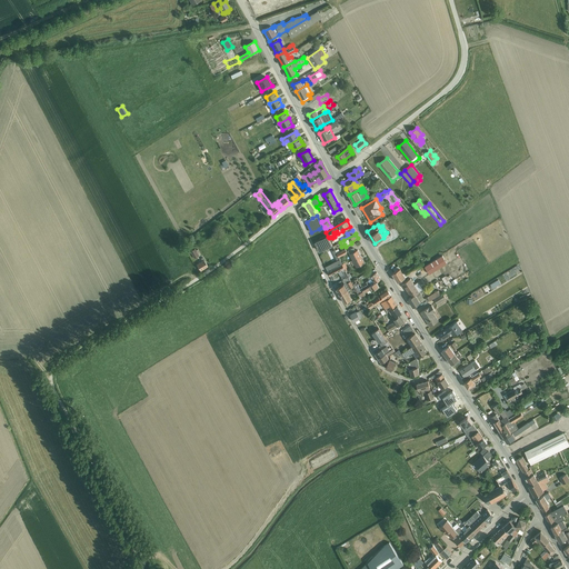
[(329,238),(328,237),(326,238),(325,237),(320,239),(321,240),(316,242),(320,251),(322,250),(323,251),(327,250),(326,249),(332,246),(329,238)]
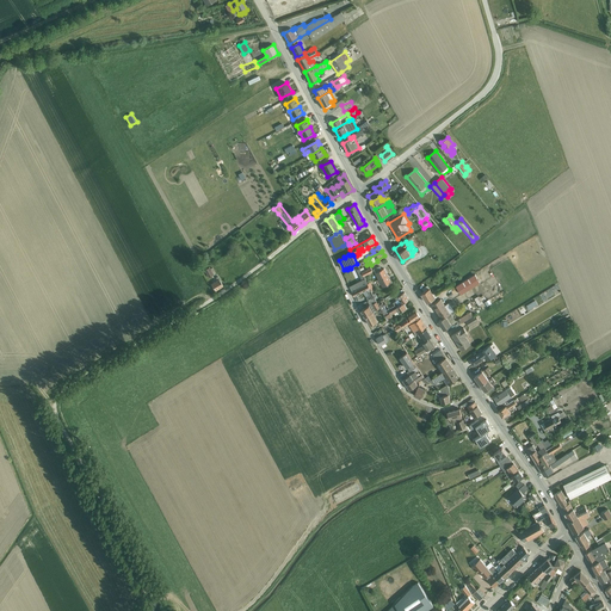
[(359,267),(357,269),(359,273),(362,279),(365,278),(364,276),(372,271),(371,267),(365,270),(364,266),(363,267),(360,269),(360,267),(359,267)]
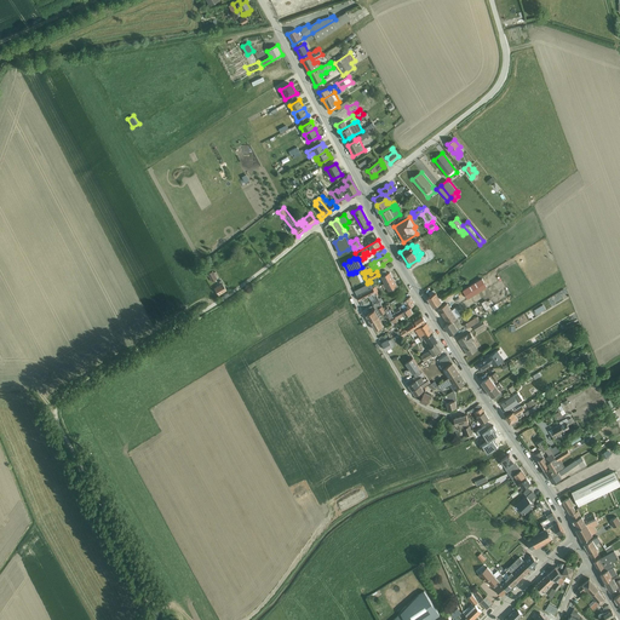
[(385,270),(379,274),(384,283),(386,288),(389,292),(397,287),(390,273),(388,274),(385,270)]
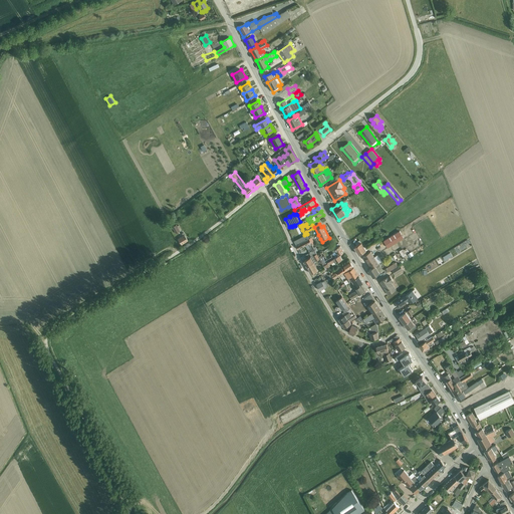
[(177,225),(172,227),(176,233),(182,230),(179,225),(177,226),(177,225)]
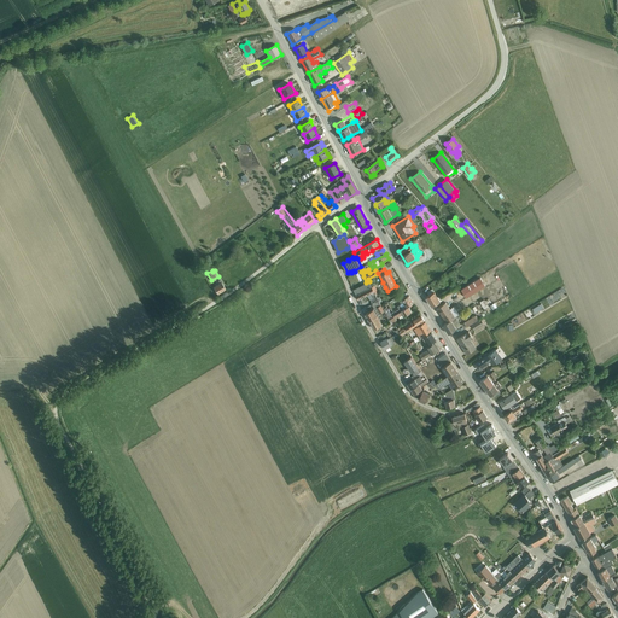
[(445,272),(441,275),(447,284),(452,280),(445,272)]
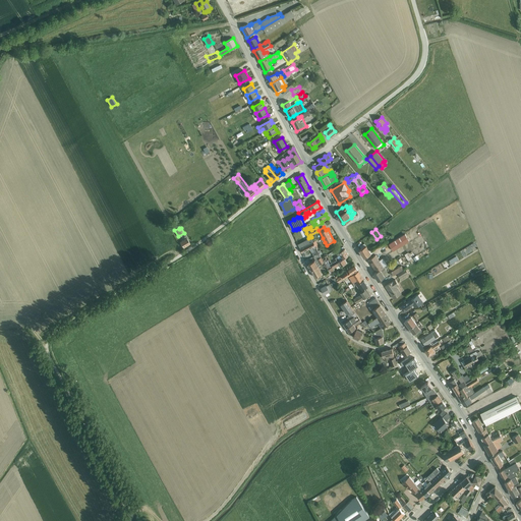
[(185,238),(180,242),(183,247),(190,243),(185,235),(184,236),(185,238)]
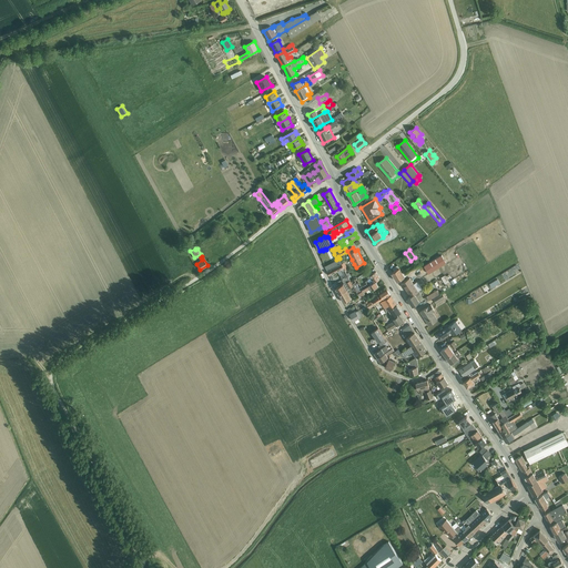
[(439,256),(423,266),(425,272),(433,267),(433,266),(436,264),(435,263),(440,260),(439,256)]
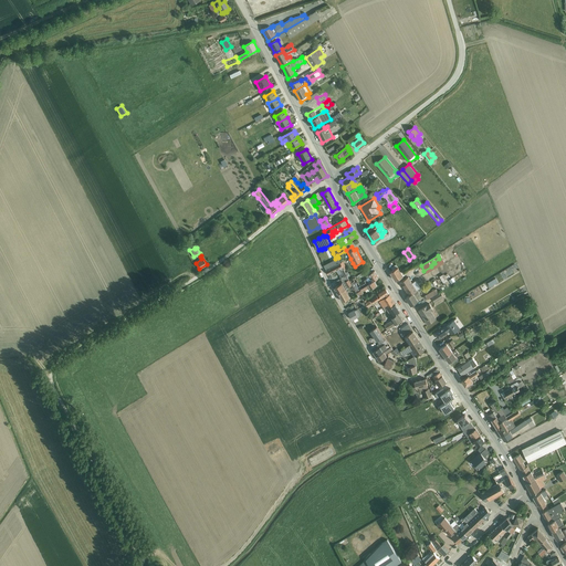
[(335,259),(324,264),(326,269),(341,262),(338,258),(335,259)]
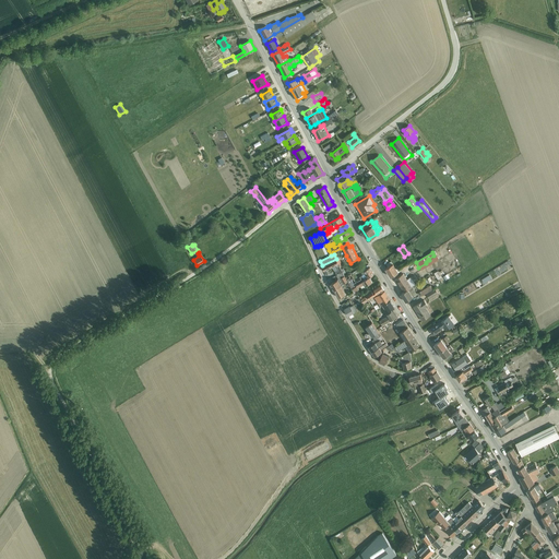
[(389,266),(385,269),(391,277),(414,262),(417,261),(415,258),(412,259),(412,258),(396,269),(393,264),(389,266)]
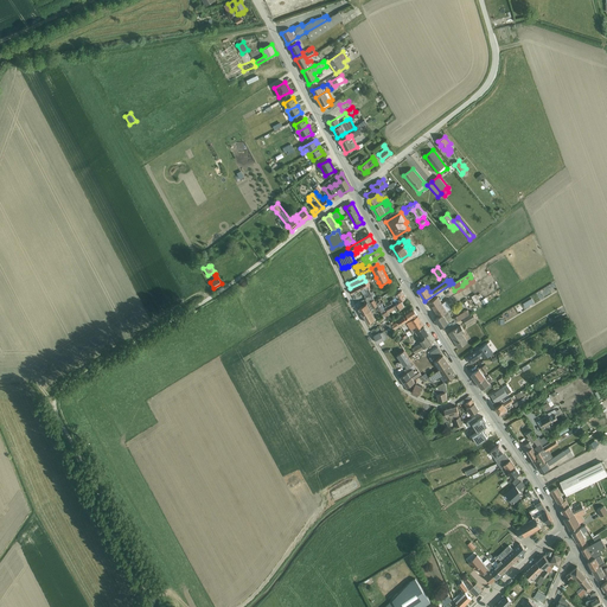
[(369,288),(365,282),(350,289),(352,295),(360,291),(364,288),(368,294),(364,295),(366,299),(372,295),(369,288)]
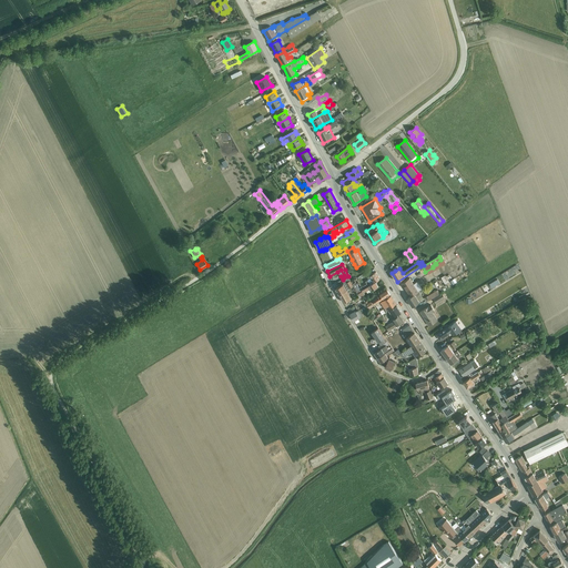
[(413,282),(426,276),(423,269),(409,274),(413,282)]
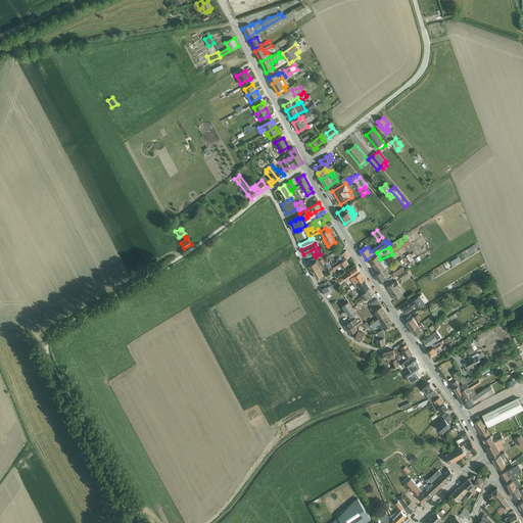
[(324,262),(326,264),(330,271),(335,267),(346,259),(350,256),(346,250),(338,255),(339,257),(336,259),(337,262),(331,265),(328,259),(324,262)]
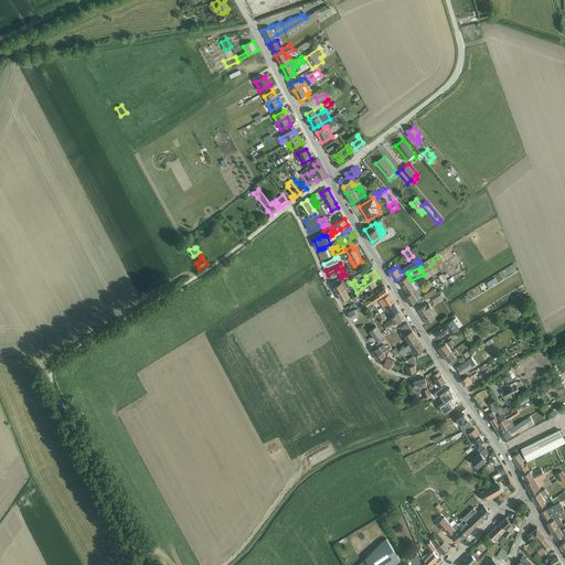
[(408,276),(400,281),(408,295),(417,290),(420,288),(415,280),(412,283),(408,276)]
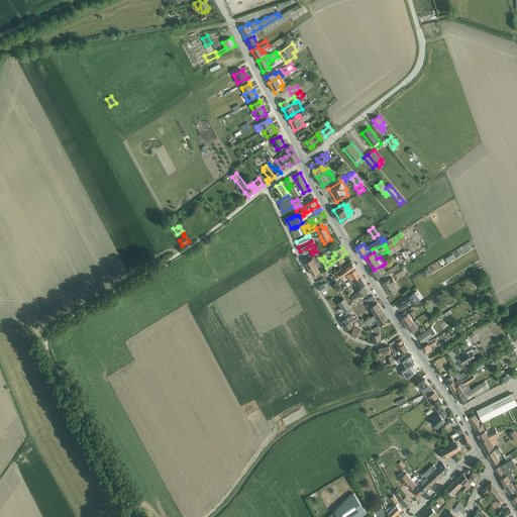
[(452,254),(445,259),(447,263),(455,257),(452,254)]
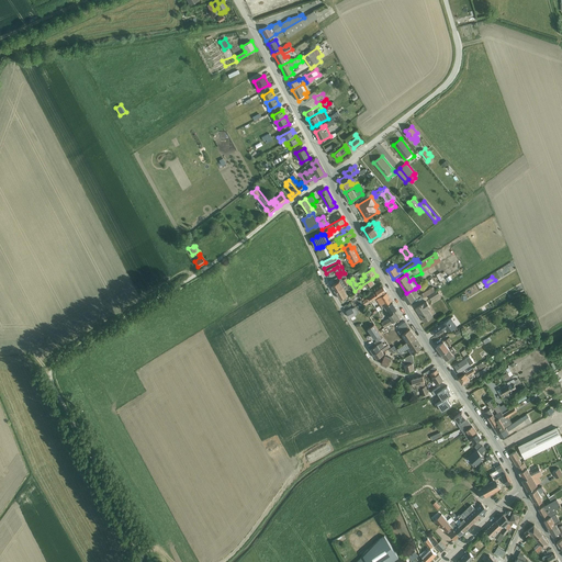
[(350,283),(348,281),(347,278),(340,280),(333,285),(336,291),(344,287),(350,283)]
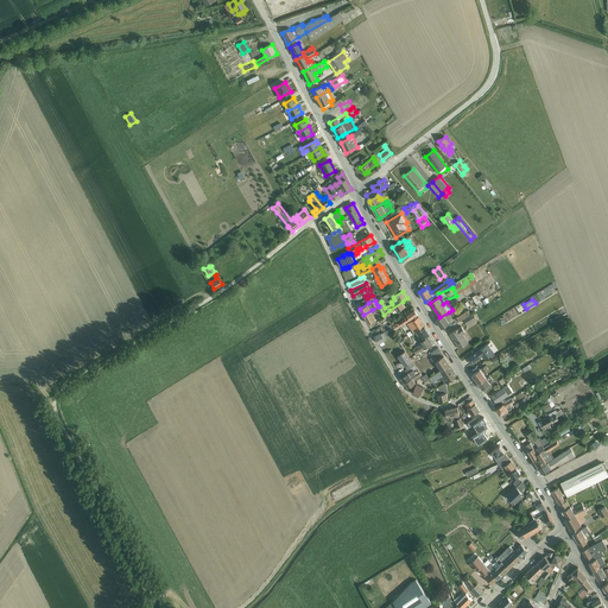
[(469,310),(456,317),(460,322),(463,320),(472,315),(470,312),(474,311),(468,301),(464,302),(469,310)]
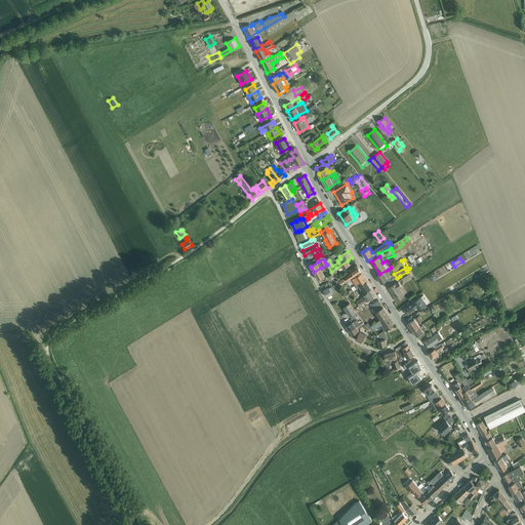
[(336,268),(331,272),(331,273),(333,276),(336,274),(335,273),(337,272),(336,271),(338,269),(340,272),(344,270),(344,269),(350,265),(348,260),(336,268)]
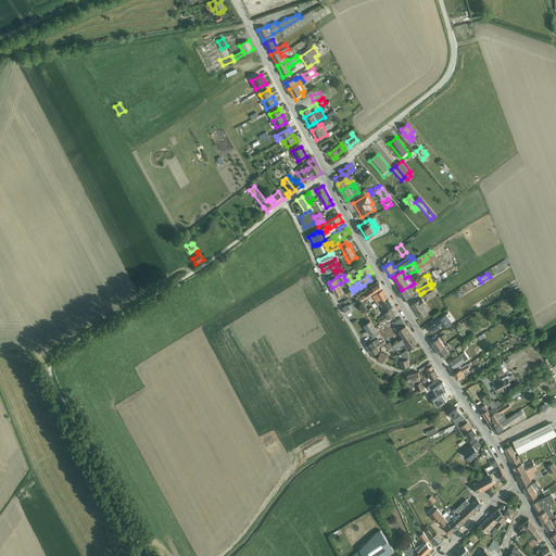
[(370,290),(364,294),(367,298),(382,288),(379,282),(371,288),(374,289),(371,291),(370,290)]
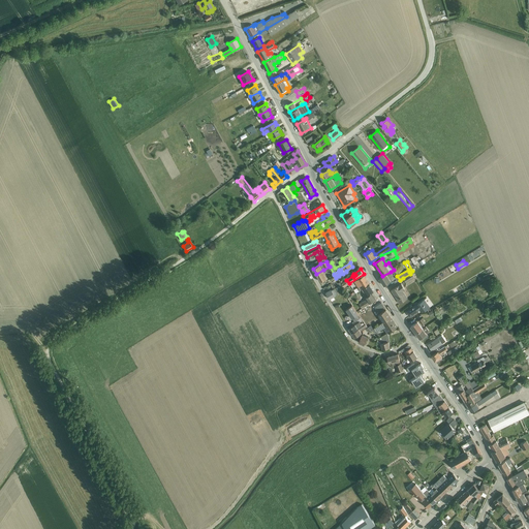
[(323,270),(316,274),(320,281),(328,277),(323,270)]
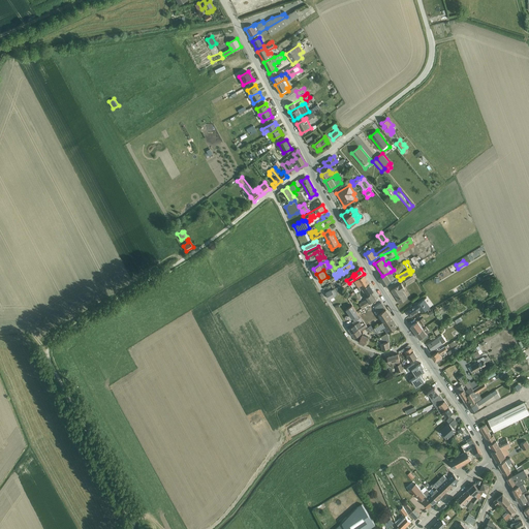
[(380,278),(379,278),(384,285),(395,279),(391,272),(382,276),(380,278)]
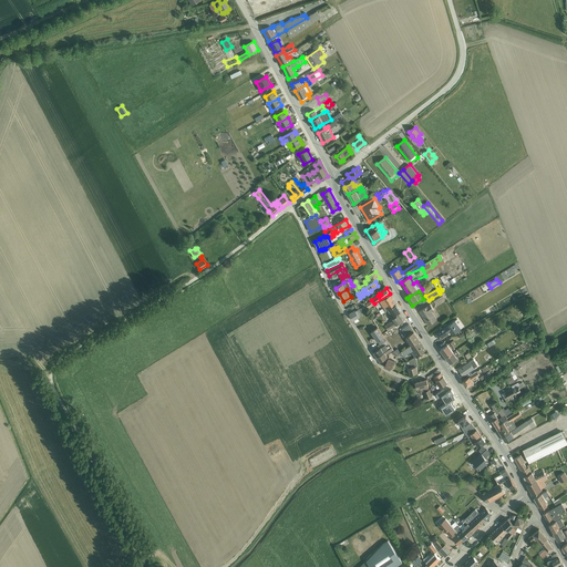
[(440,294),(432,298),(435,302),(444,297),(441,292),(440,294)]
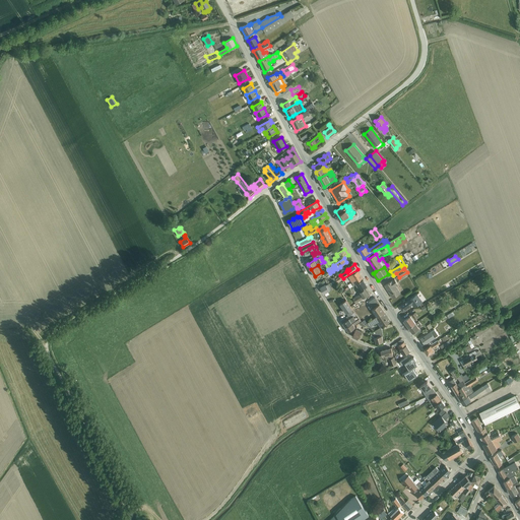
[(359,270),(348,276),(352,282),(355,280),(356,282),(354,283),(355,284),(364,279),(359,270)]
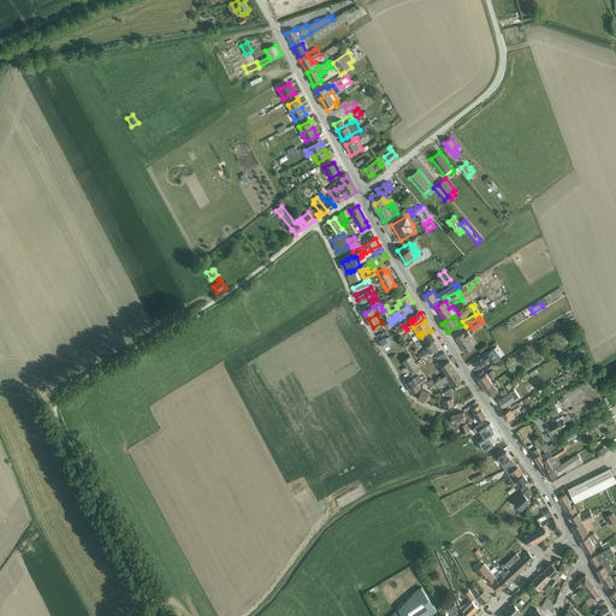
[(431,331),(421,337),(424,341),(425,339),(427,344),(436,339),(436,338),(431,331)]
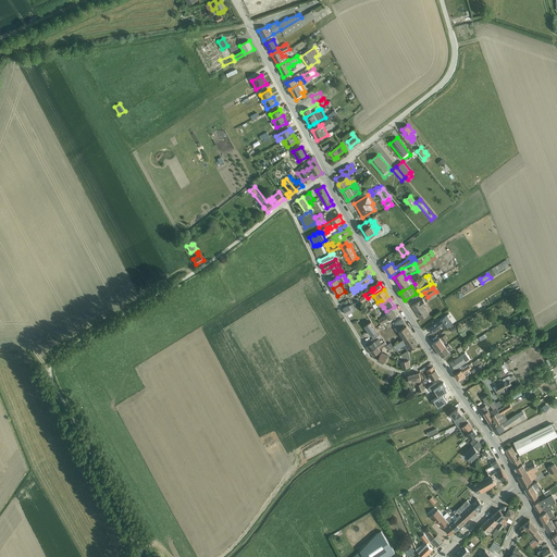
[(423,299),(412,306),(421,319),(420,319),(421,320),(430,313),(424,306),(426,305),(423,299)]
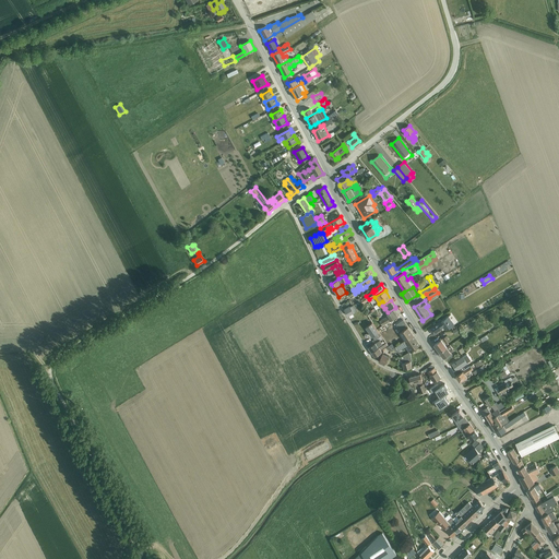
[(349,307),(344,309),(348,316),(349,316),(351,319),(354,317),(353,313),(357,310),(354,305),(352,306),(349,307)]
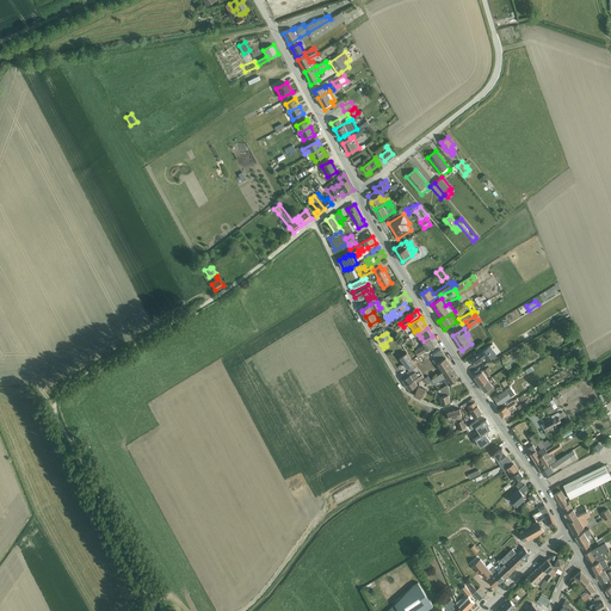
[(421,346),(415,351),(419,356),(434,345),(430,339),(421,345),(421,346)]
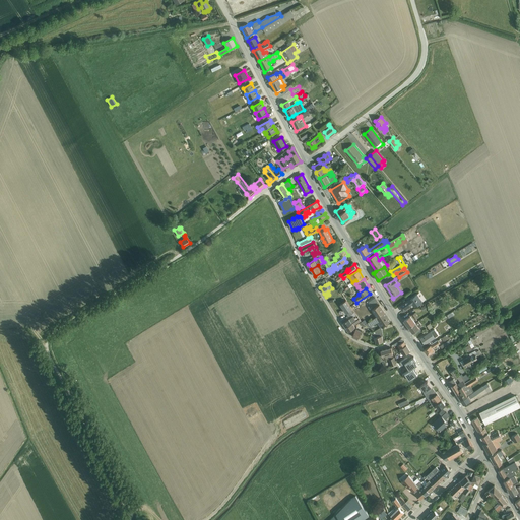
[(417,295),(400,307),(403,311),(412,305),(413,307),(417,304),(418,305),(423,302),(417,295)]
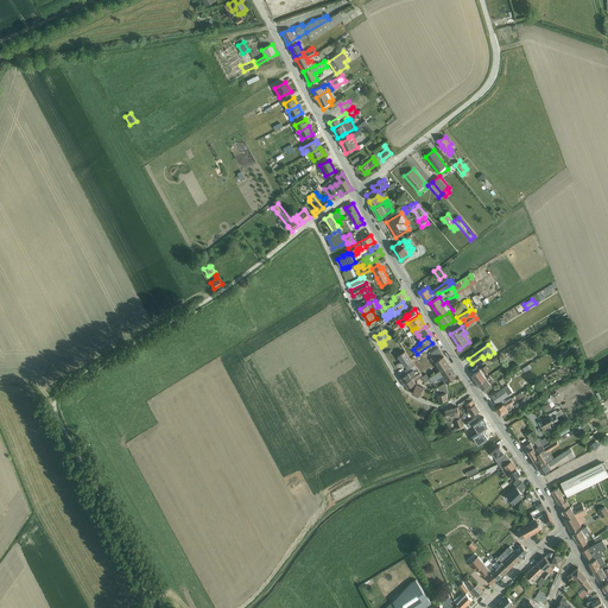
[(439,348),(431,353),(436,360),(435,361),(441,371),(450,365),(439,348)]
